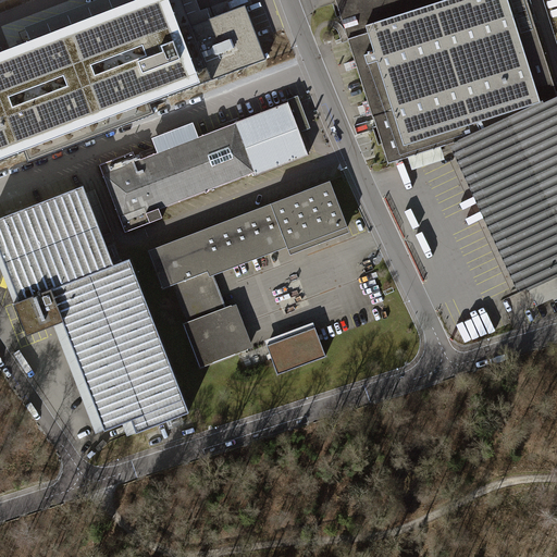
[(150,103),(212,79),(182,0),(136,0),(29,40),(0,51),(0,159),(24,150),(28,162),(155,114),(150,103)]
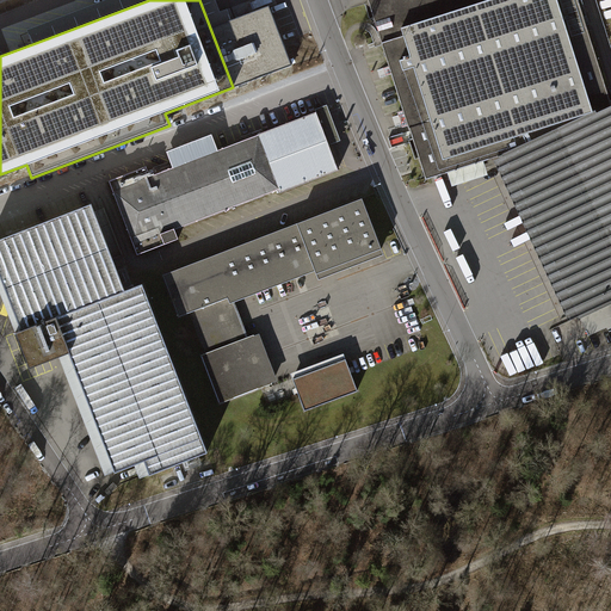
[(105,0),(28,30),(32,44),(149,0),(105,0)]
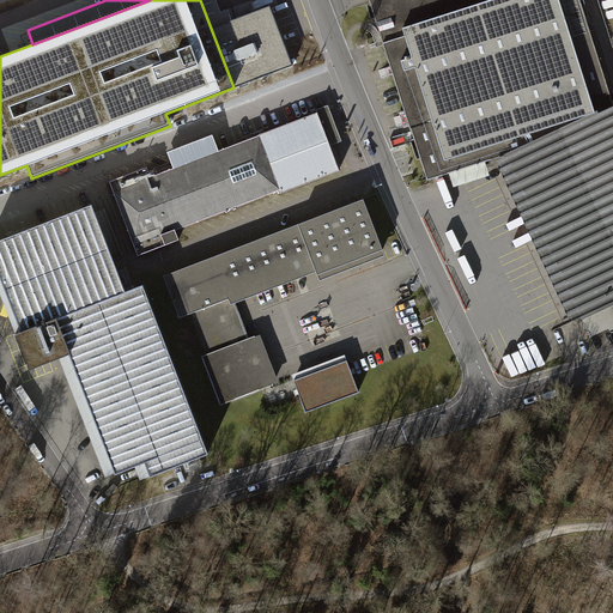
[(216,0),(200,0),(234,87),(292,65),(269,6),(232,20),(229,10),(222,12),(216,0)]
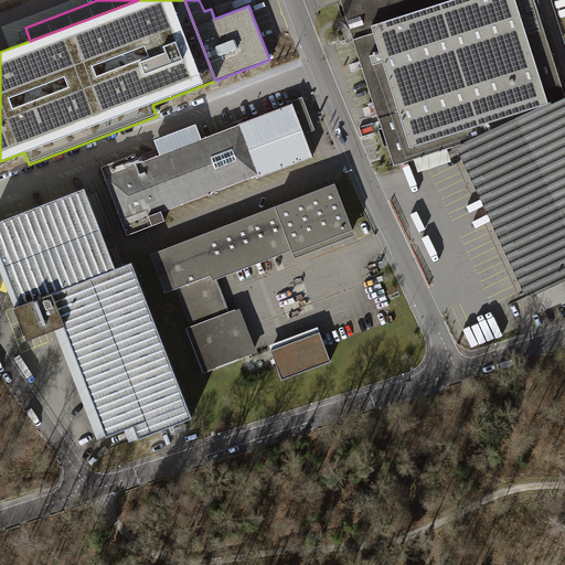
[(552,105),(564,98),(564,95),(534,0),(340,0),(394,167),(456,147),(551,103),(552,105)]
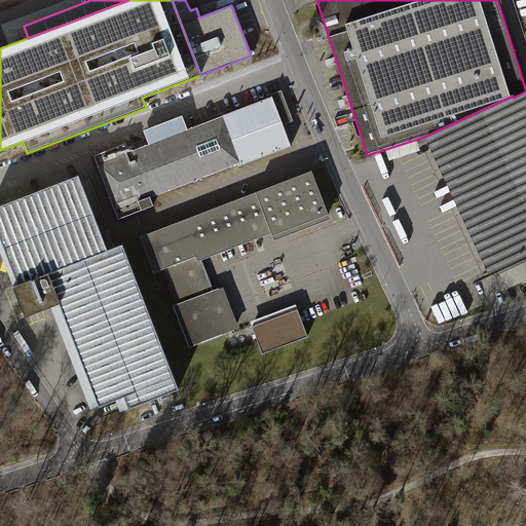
[(243,10),(245,10),(248,9),(246,2),(234,5),(236,12),(243,10)]
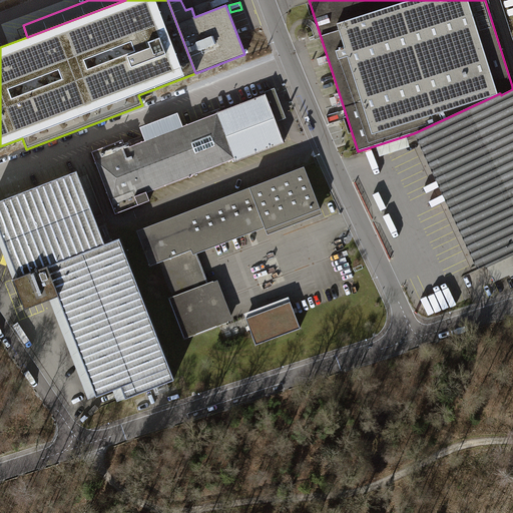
[(123,140),(90,153),(115,215),(149,202),(146,194),(234,160),(234,162),(285,143),(277,123),(287,119),(275,89),(265,92),(266,95),(183,127),(178,114),(139,128),(144,142),(131,147),(129,142),(124,144),(123,140)]
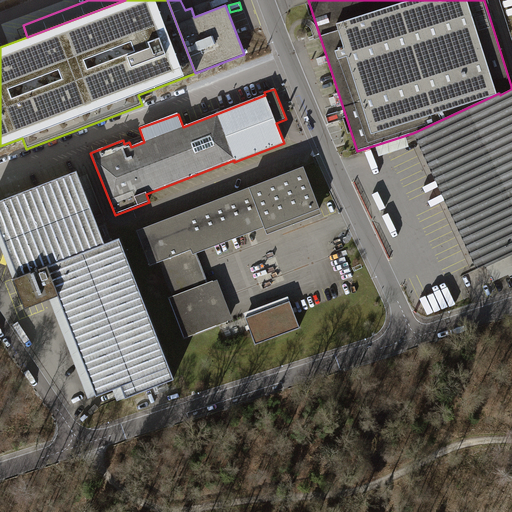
[(511,89),(500,95),(499,93),(413,133),(477,269),(485,265),(493,282),(509,275),(511,278),(511,277),(511,89)]
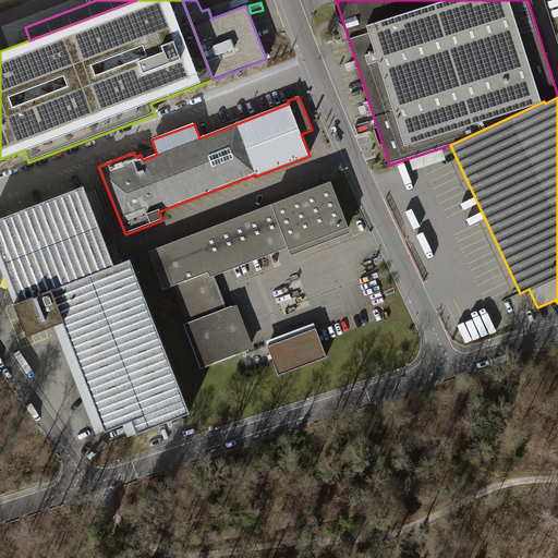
[(331,183),(148,253),(164,291),(174,287),(189,324),(183,325),(201,370),(254,349),(237,306),(232,307),(226,310),(214,278),(288,250),(291,257),(351,234),(331,183)]
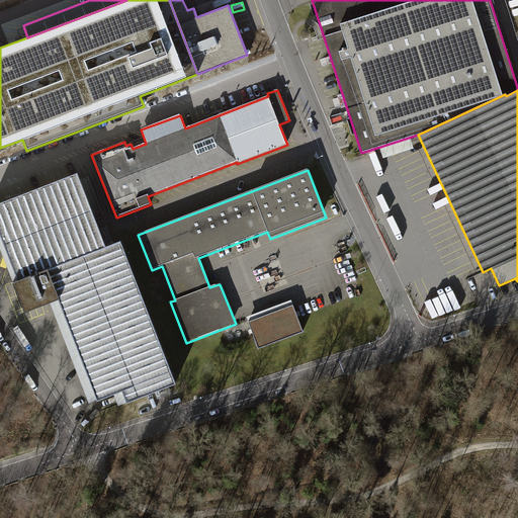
[(0,202),(0,243),(26,311),(57,298),(96,402),(122,393),(126,404),(176,384),(120,241),(105,247),(77,173),(0,202)]
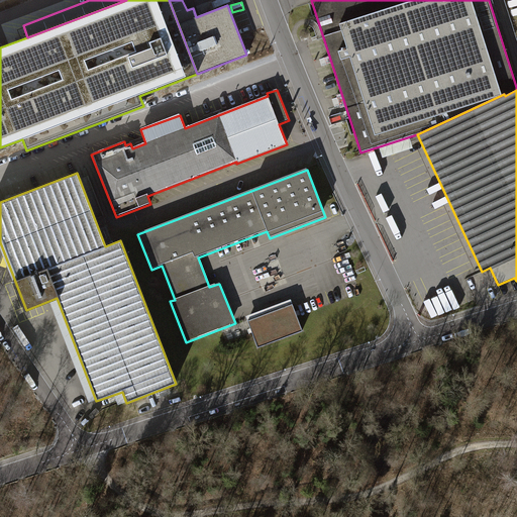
[(245,317),(257,349),(303,332),(291,300),(245,317)]
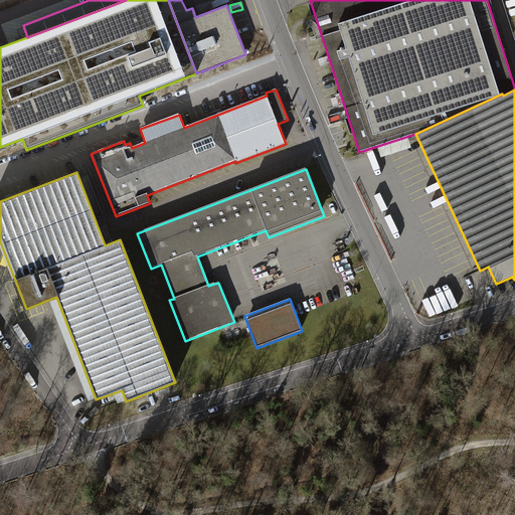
[(223,329),(228,342),(243,336),(238,323),(223,329)]
